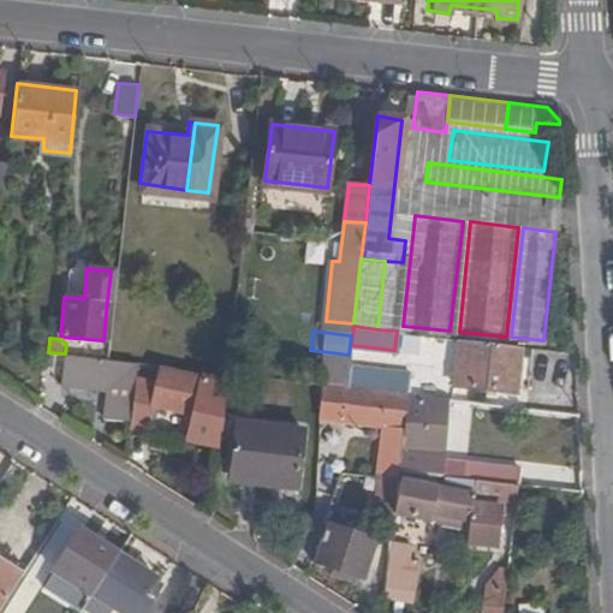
[(513,388),(519,344),(457,338),(452,382),(513,388)]
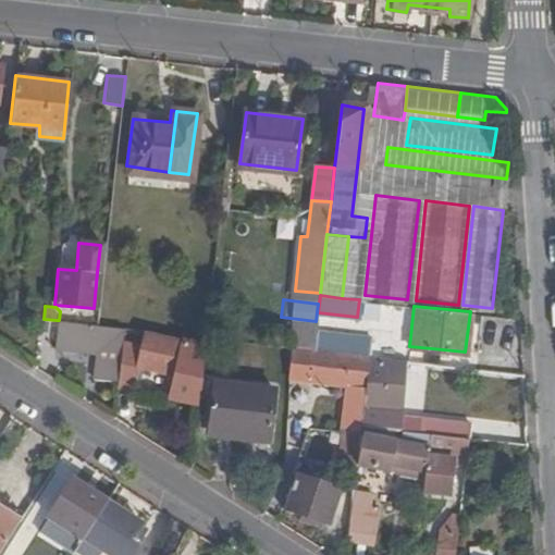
[(41,319),(44,319),(45,308),(29,307),(28,317),(41,319)]
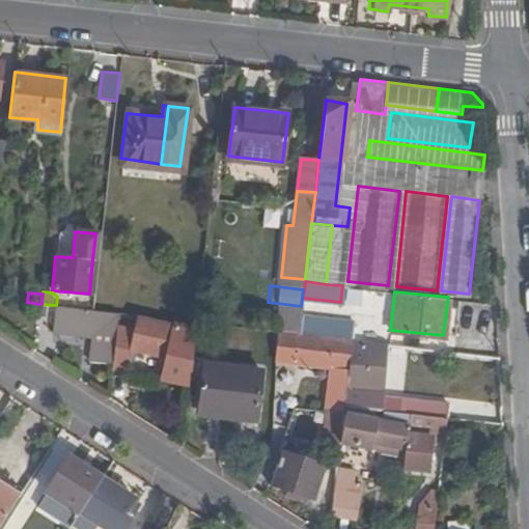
[(38,313),(53,314),(54,305),(42,304),(39,304),(38,313)]
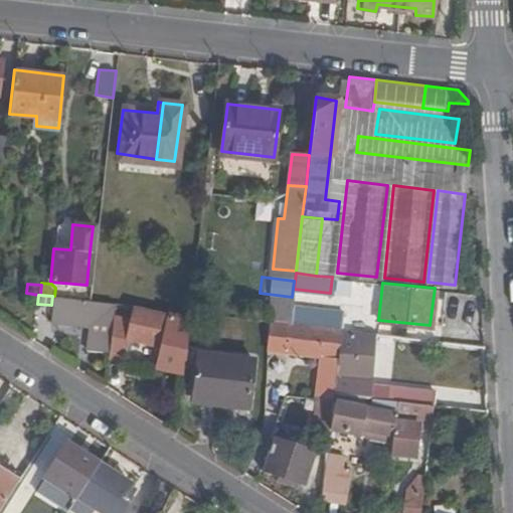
[(90,349),(113,352),(117,315),(118,304),(90,300),(56,297),(54,320),(91,324),(90,349)]
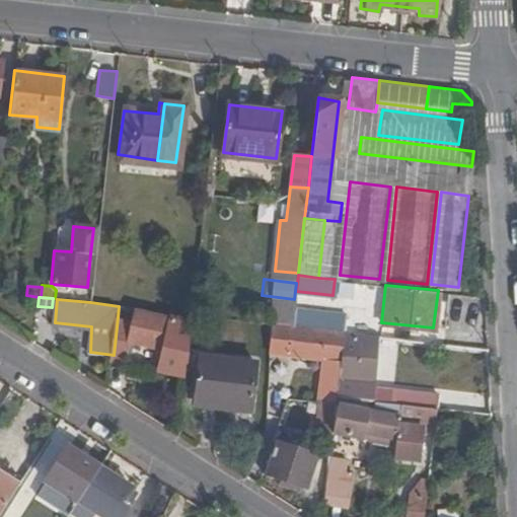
[(292,326),(343,333),(346,305),(316,302),(314,310),(294,308),(294,309),(292,326)]
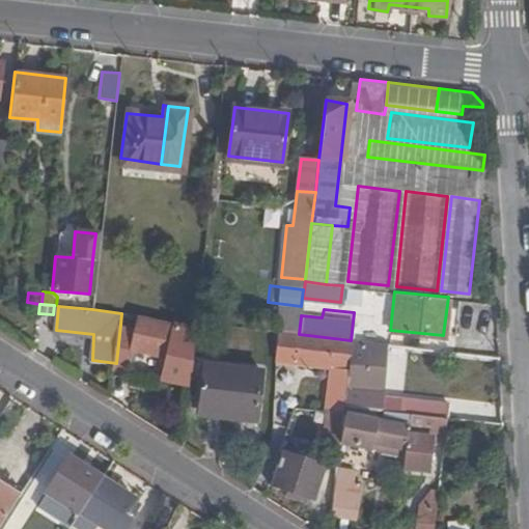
[(280,314),(278,331),(299,334),(301,316),(280,314)]
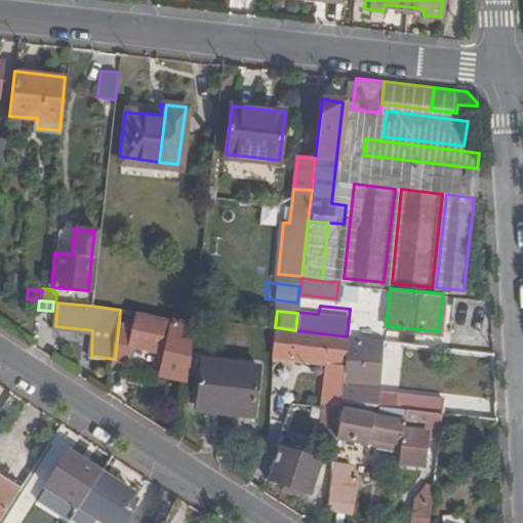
[(159,375),(189,384),(195,326),(141,313),(136,326),(132,326),(129,338),(132,339),(131,344),(134,345),(165,355),(159,375)]
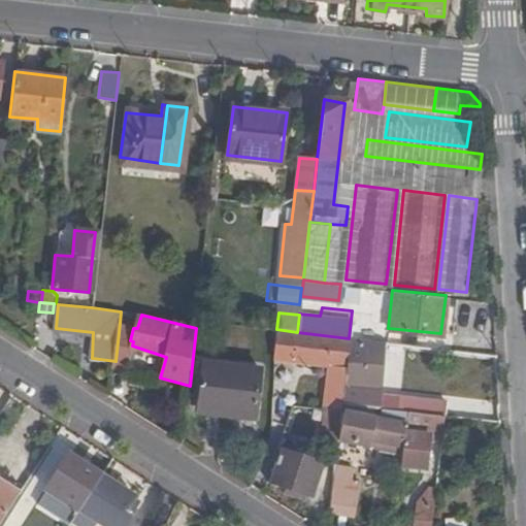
[(129,368),(135,347),(132,346),(133,341),(130,340),(133,328),(120,323),(116,361),(116,364),(129,368)]
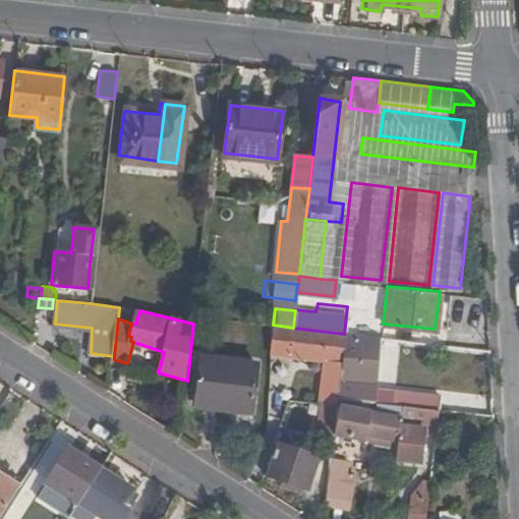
[(270,354),(324,361),(340,363),(343,337),(344,334),(293,328),(273,325),(270,354)]
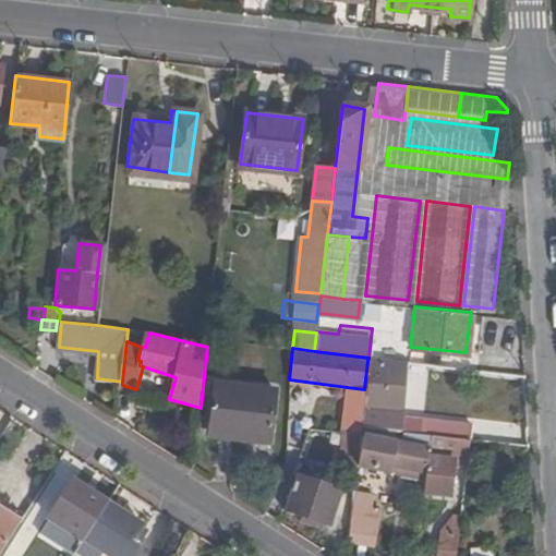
[(364,389),(362,405),(401,409),(408,365),(367,361),(364,389)]
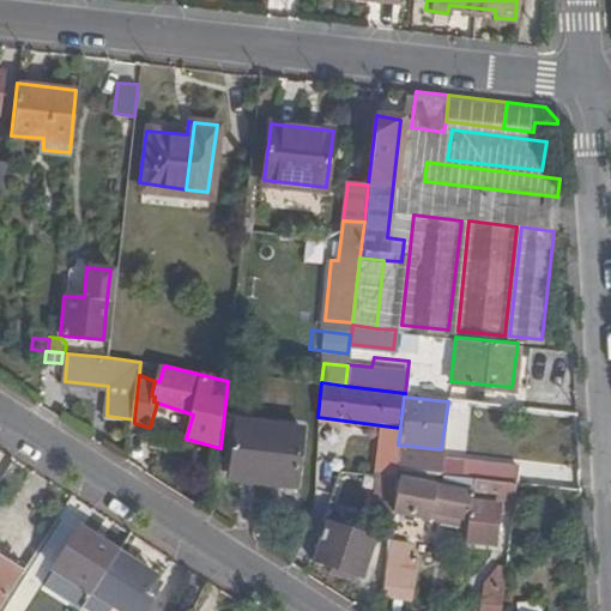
[(308,435),(242,423),(235,475),(266,481),(272,489),(300,494),(308,435)]
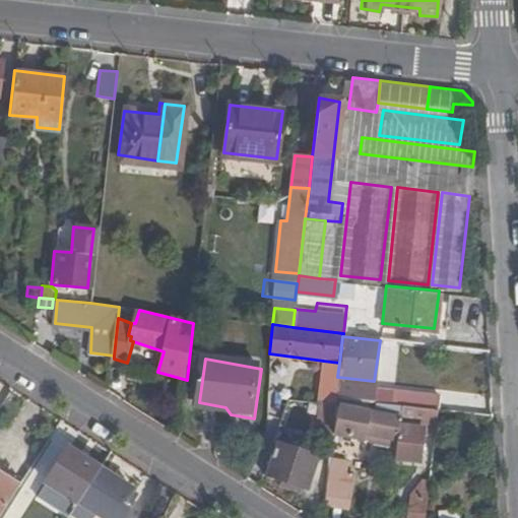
[(315,433),(331,435),(331,433),(335,397),(337,377),(339,363),(323,361),(315,433)]
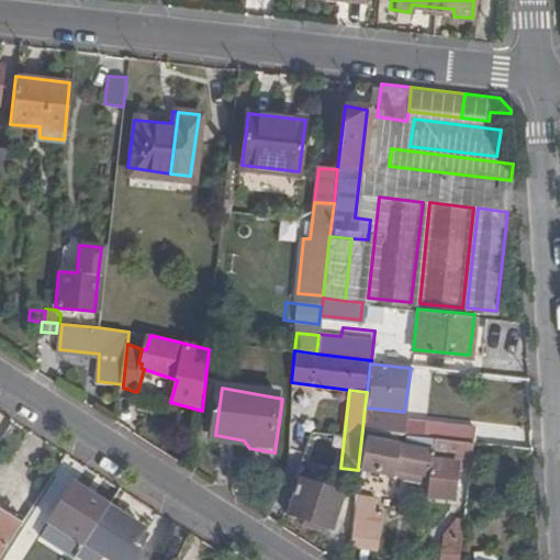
[(434,438),(472,443),(474,426),(425,422),(423,437),(434,438)]
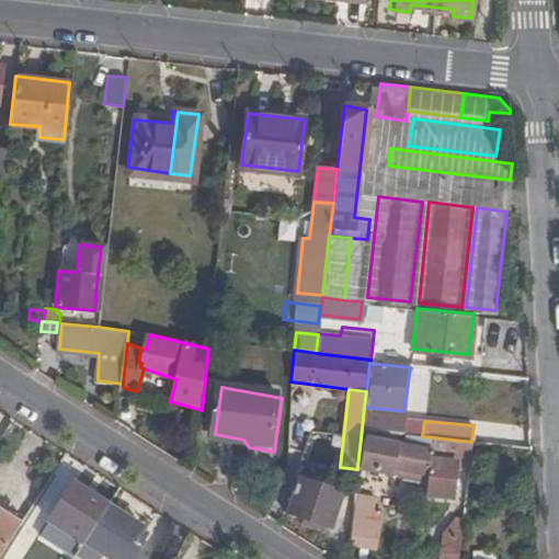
[(468,460),(471,442),(433,437),(430,449),(366,437),(358,467),(389,474),(391,467),(424,474),(422,479),(423,492),(451,494),(454,459),(468,460)]
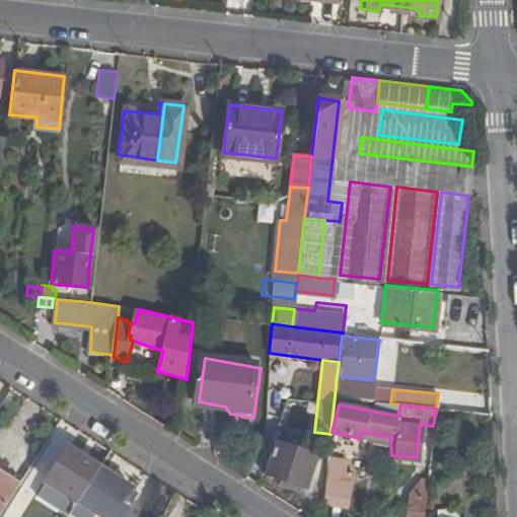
[(362,432),(360,438),(390,443),(392,438),(362,432)]
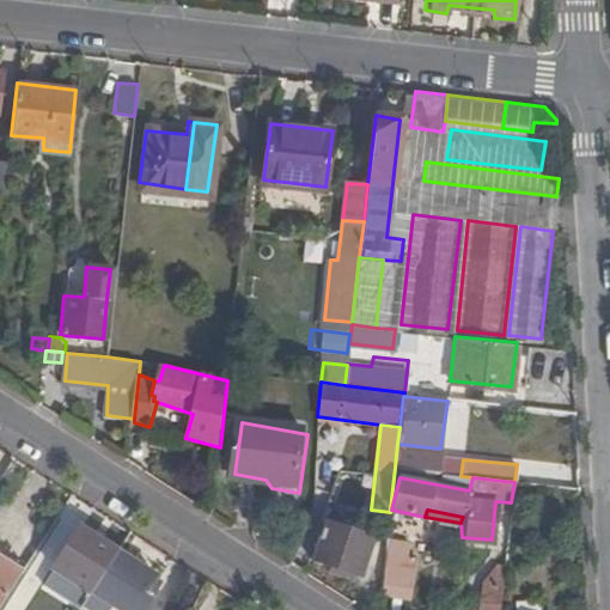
[(59,514),(34,553),(93,591),(117,551),(59,514)]
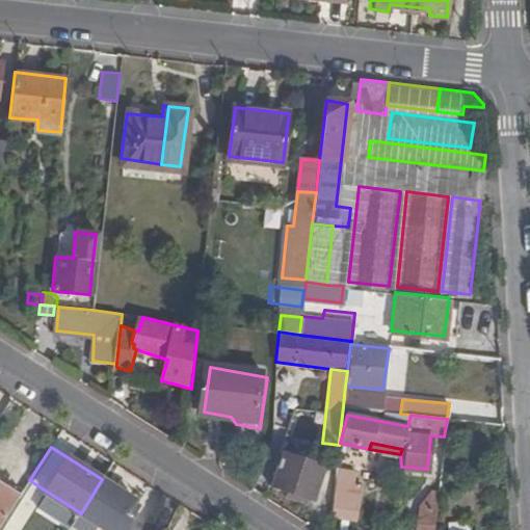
[(325,468),(282,453),(270,486),(313,502),(325,468)]
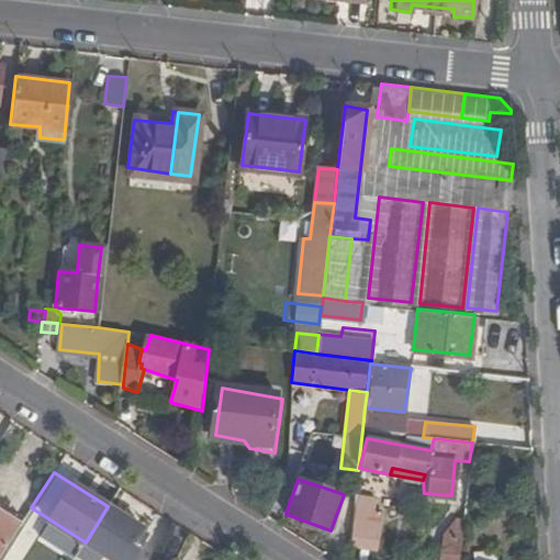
[(108,506),(86,542),(114,559),(134,559),(140,552),(133,548),(145,530),(108,506)]
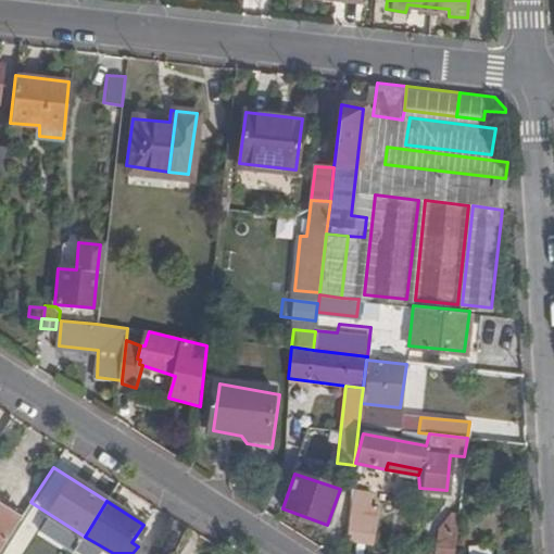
[(350,502),(347,537),(373,539),(376,505),(350,502)]
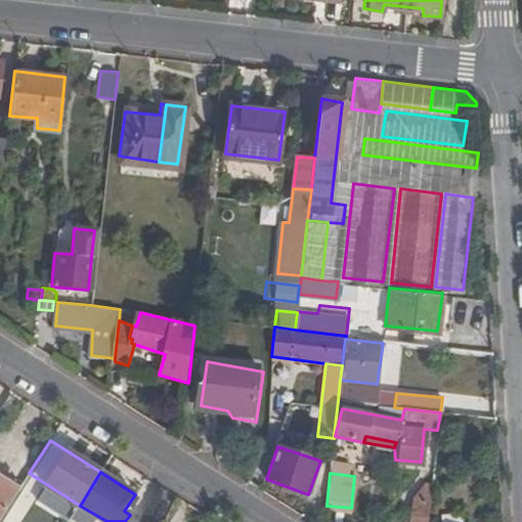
[(0,512),(16,486),(0,476),(0,512)]
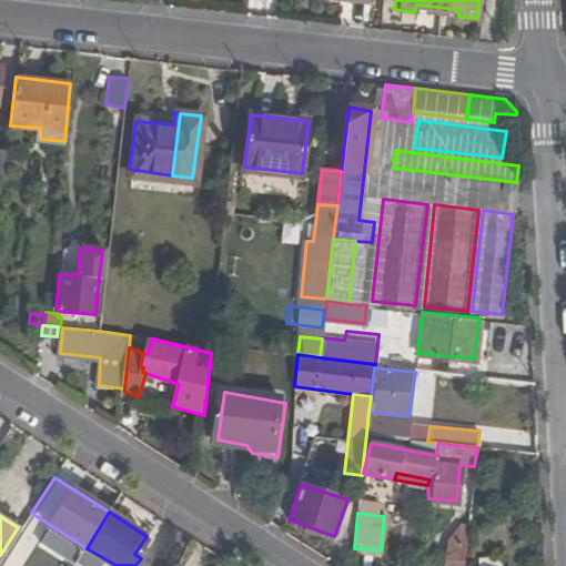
[(443,565),(462,565),(464,547),(445,545),(443,565)]
